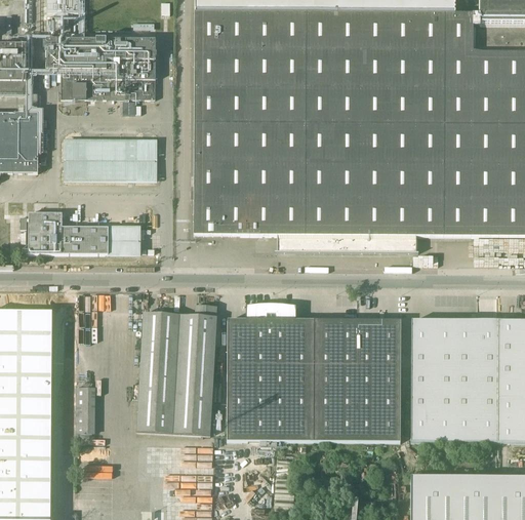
[(77,10),(77,0),(45,0),(46,9),(56,10),(56,23),(62,29),(67,23),(67,10),(77,10)]
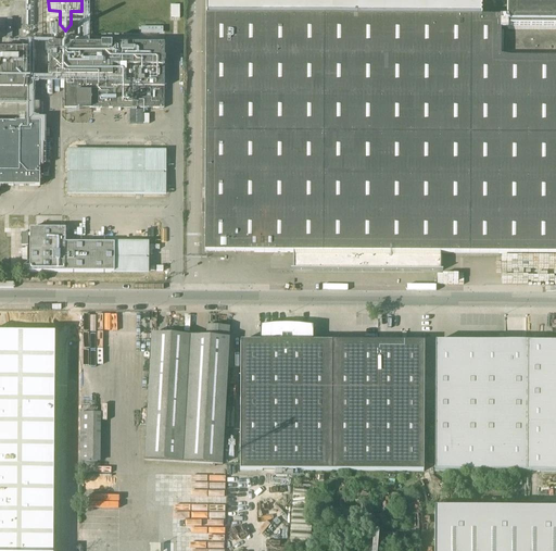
[(176,13),(176,0),(166,0),(166,13),(176,13)]
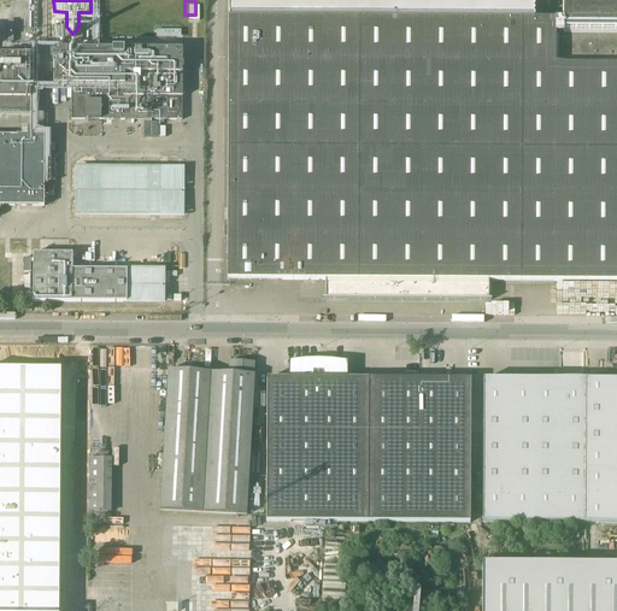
[(562,0),(562,15),(556,15),(556,13),(535,13),(534,0),(228,0),(229,12),(227,274),(327,274),(327,293),(325,293),(488,294),(488,293),(488,275),(616,275),(616,0),(562,0)]
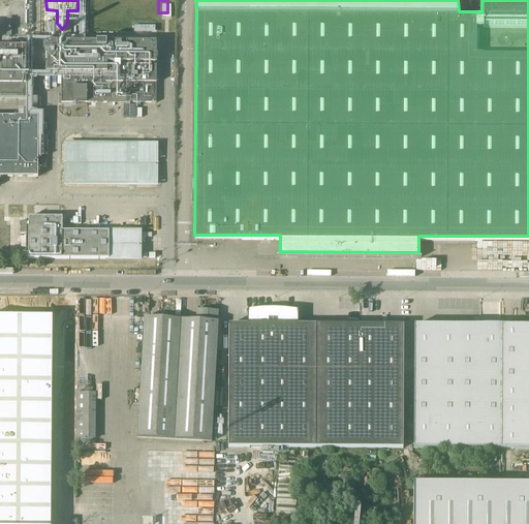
[(25,22),(26,37),(34,36),(33,22),(25,22)]
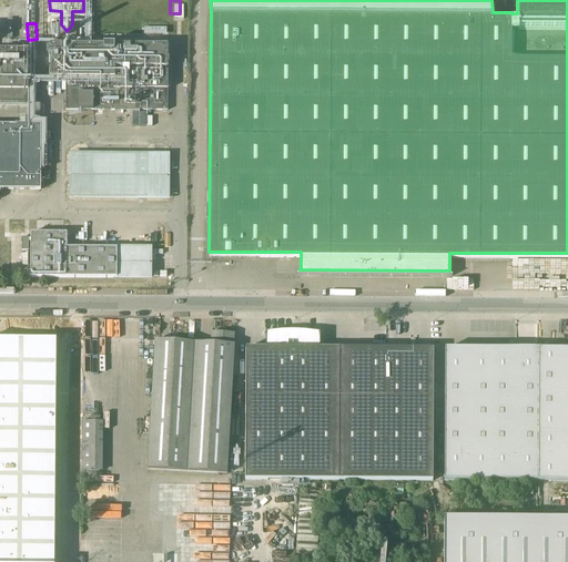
[(168,40),(50,40),(50,73),(66,73),(66,104),(168,104),(168,40)]
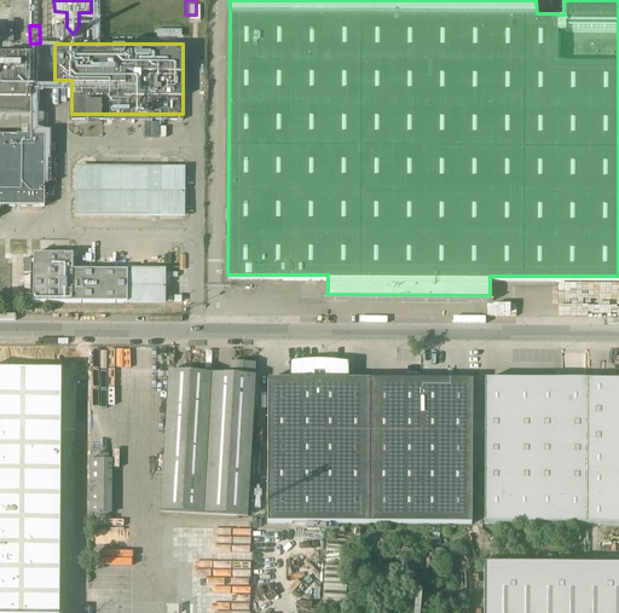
[(0,108),(30,108),(30,94),(30,50),(0,48),(0,108)]
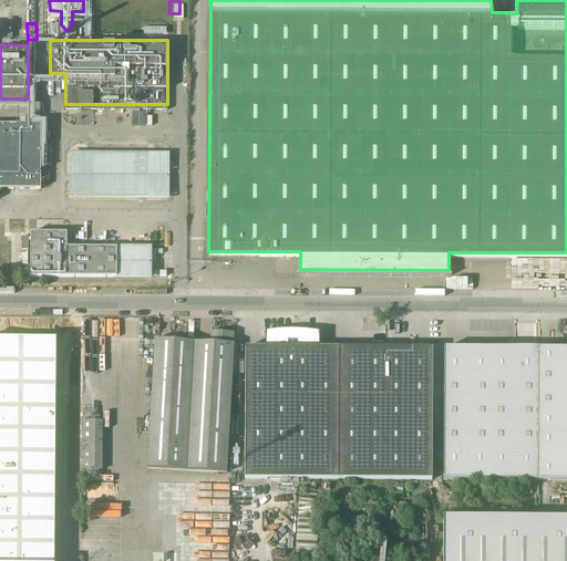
[(0,118),(0,186),(1,184),(41,184),(41,120),(0,118)]
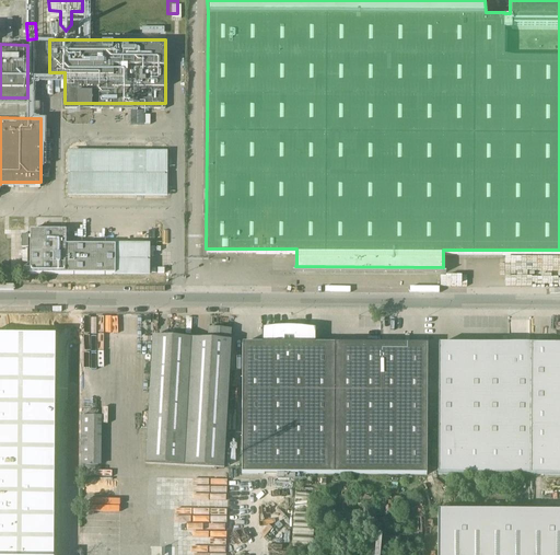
[(68,146),(68,192),(146,192),(166,193),(166,146),(68,146)]
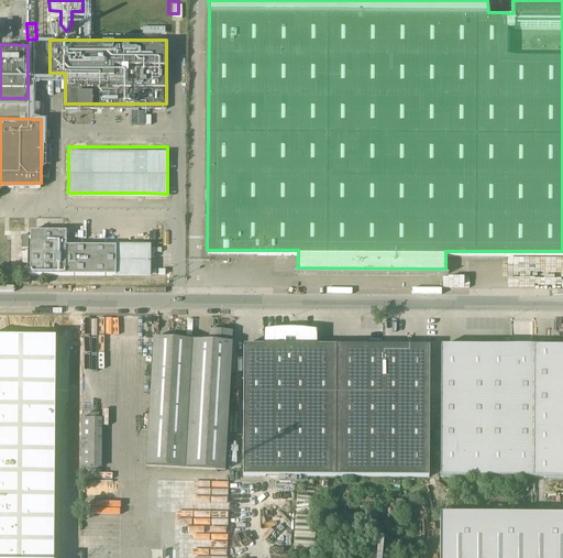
[(66,227),(31,227),(30,271),(148,271),(148,241),(66,241),(66,227)]
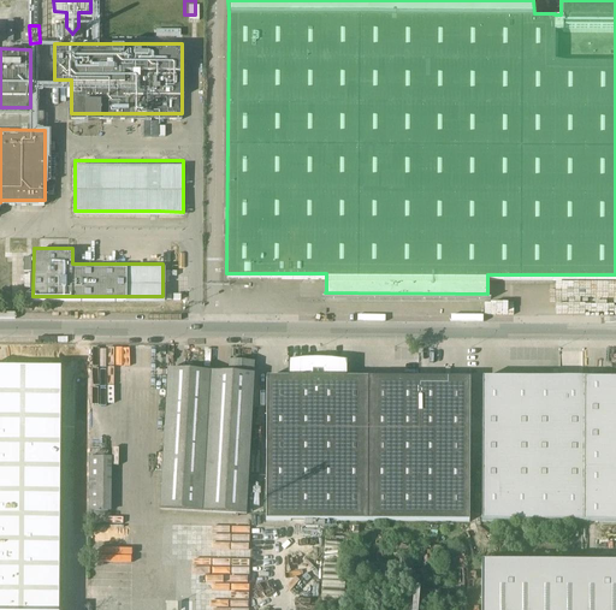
[(266,372),(265,515),(469,517),(471,373),(347,372),(347,356),(330,354),(318,354),(304,354),(288,355),(288,372),(266,372)]
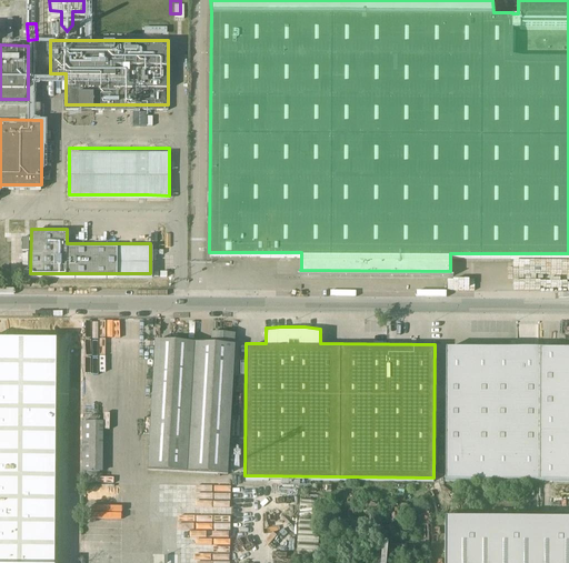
[(156,337),(148,465),(227,470),(235,341),(233,341),(235,329),(211,328),(211,339),(156,337)]
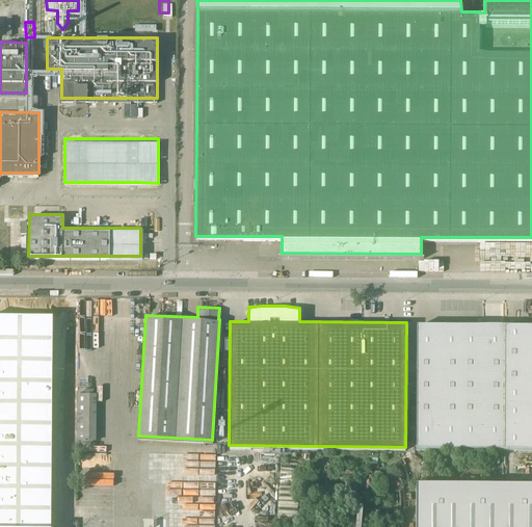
[(0,313),(0,526),(50,526),(53,314),(0,313)]
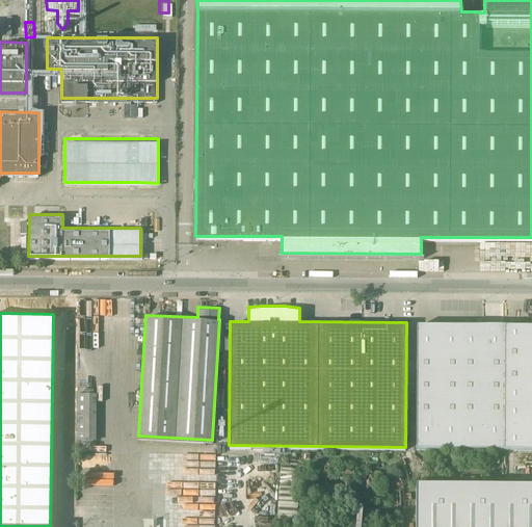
[(417,322),(417,447),(531,446),(531,322),(503,322),(417,322)]
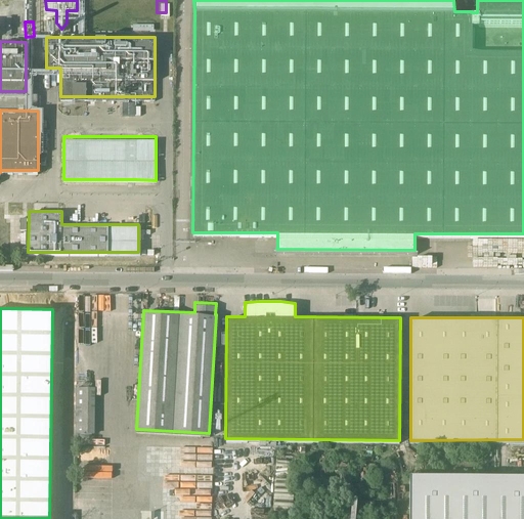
[(72,387),(71,442),(99,442),(99,435),(88,434),(90,388),(72,387)]
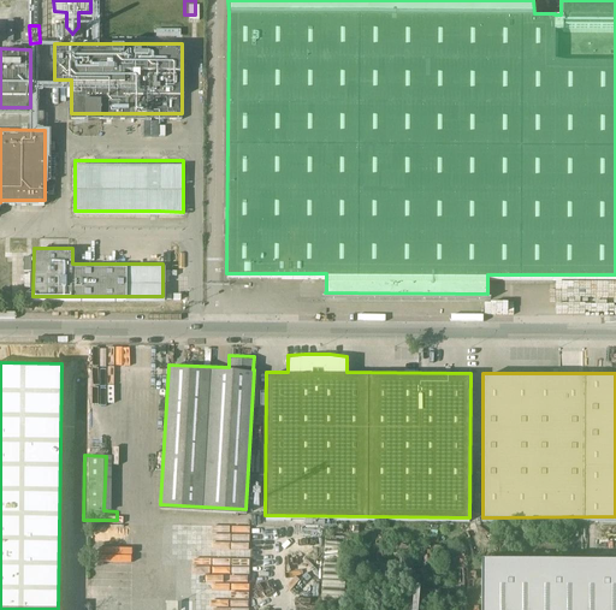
[(172,537),(171,609),(220,609),(221,537),(172,537)]
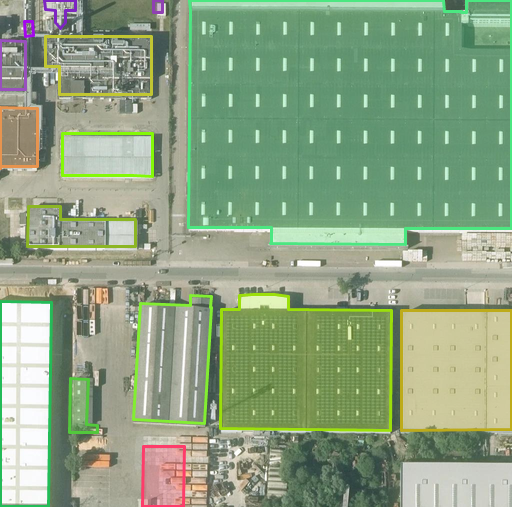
[(511,506),(511,463),(400,463),(399,506),(511,506)]
